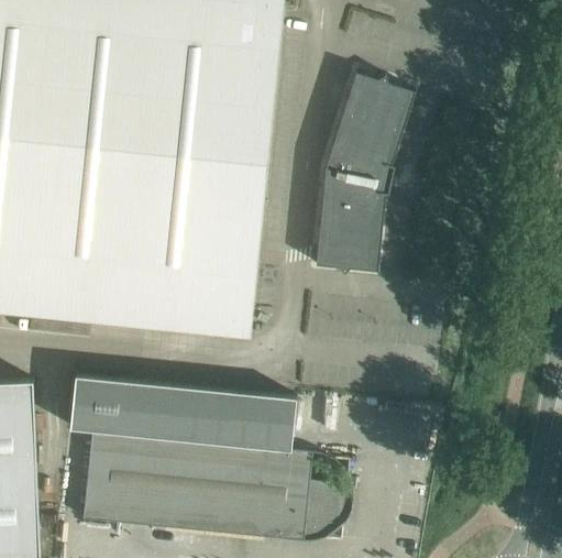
[(0,0),(0,310),(251,337),(285,0),(0,0)]
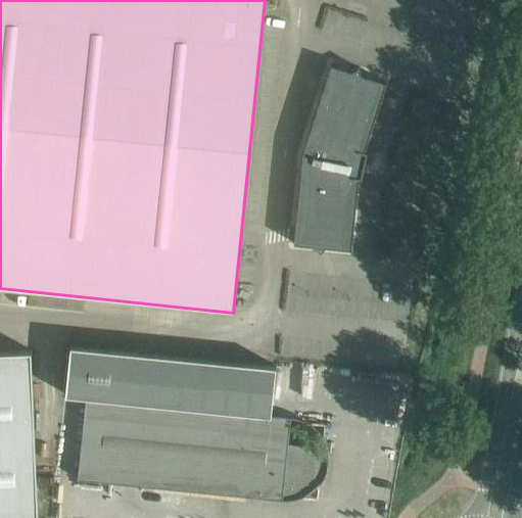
[(326,251),(352,253),(353,235),(349,235),(354,182),(363,183),(363,179),(358,179),(359,173),(365,170),(361,163),(363,157),(367,159),(368,156),(361,153),(377,102),(381,104),(387,87),(363,79),(359,72),(352,76),(332,68),(303,155),(304,156),(304,157),(303,157),(294,248),(316,250),(321,255),(326,251)]
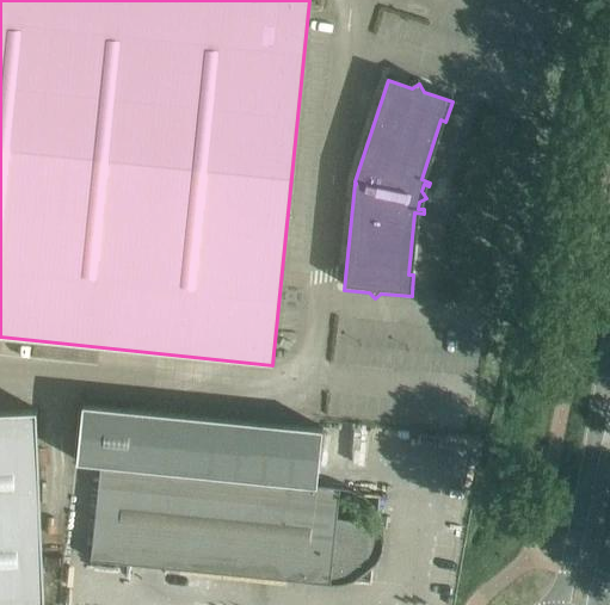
[(318,491),(324,433),(84,408),(78,465),(102,468),(318,491)]
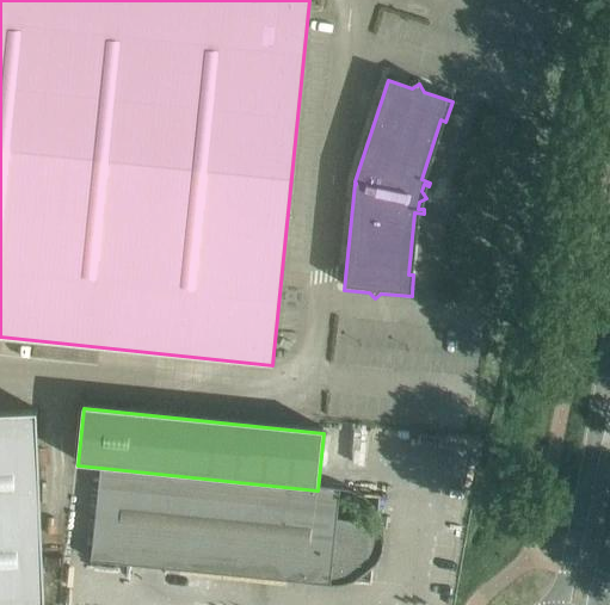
[(0,415),(0,604),(44,604),(37,414),(0,415)]
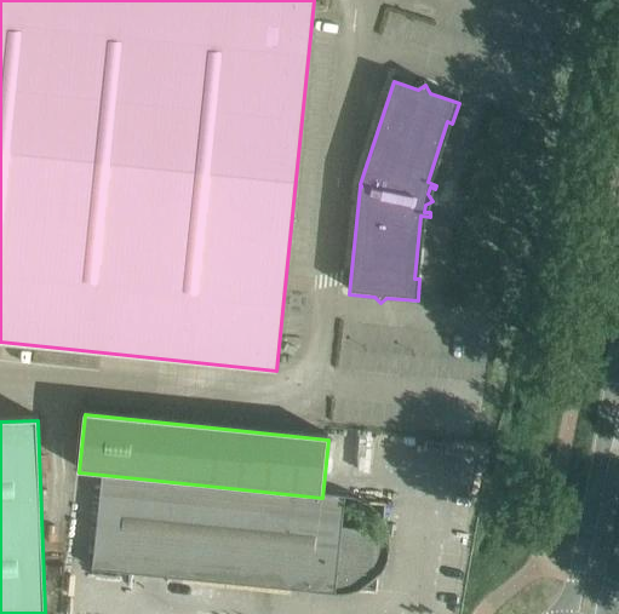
[(345,500),(322,498),(103,475),(93,574),(336,598),(345,598),(355,596),(364,592),(372,587),(379,580),(384,573),(388,563),(390,555),(390,544),(388,535),(384,526),(379,518),(372,511),(365,505),(355,501),(345,500)]
